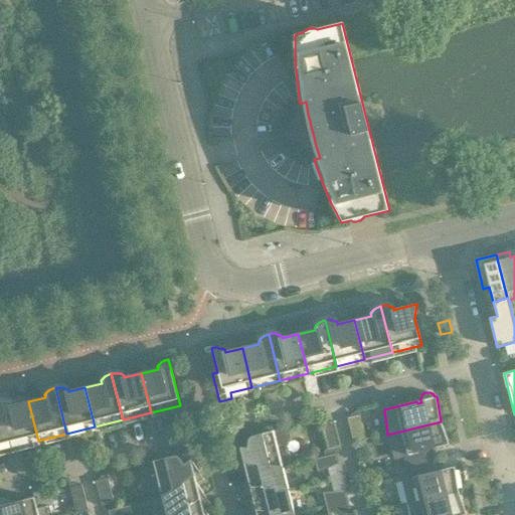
[(2,401),(0,400),(0,406),(10,448),(38,441),(28,401),(12,405),(11,403),(9,402),(7,401),(5,401),(2,401)]
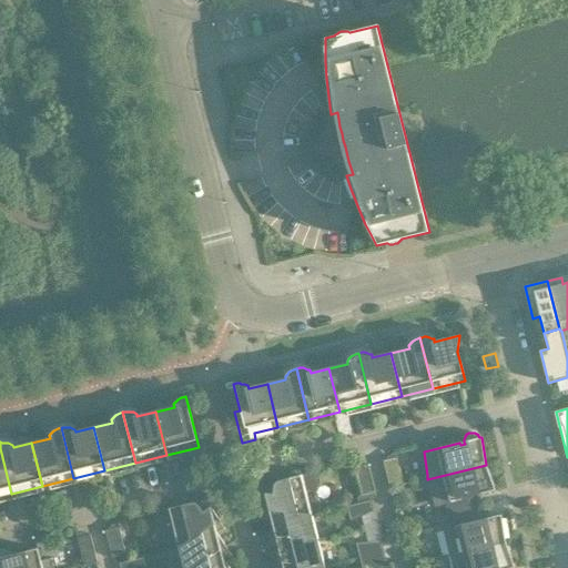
[(0,496),(11,494),(0,448),(0,496)]
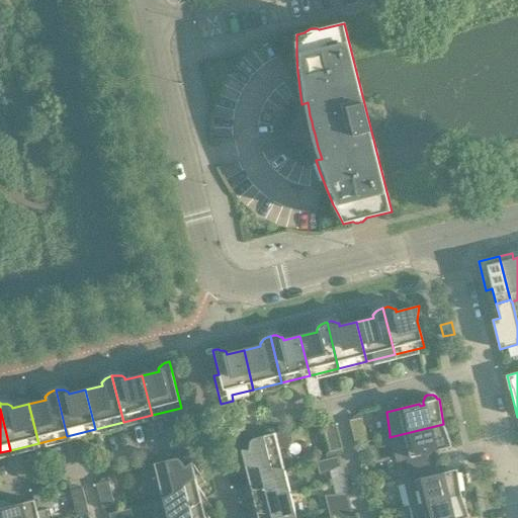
[(361,418),(349,421),(355,445),(367,442),(361,418)]
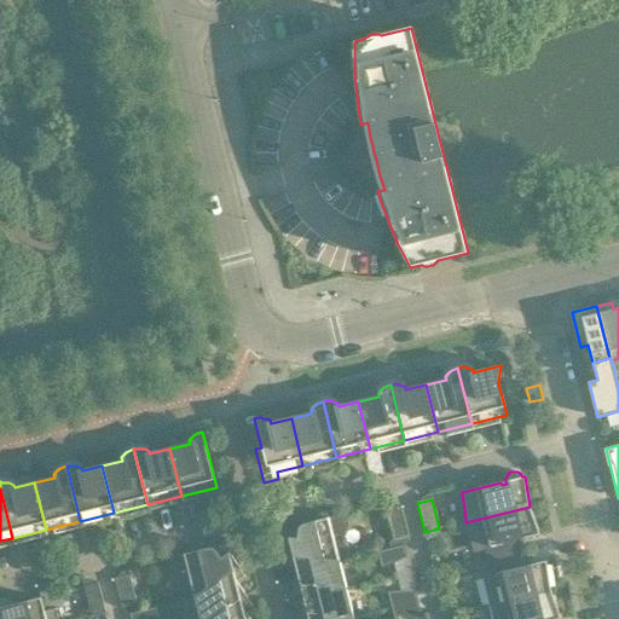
[(408,537),(400,507),(386,510),(393,541),(408,537)]
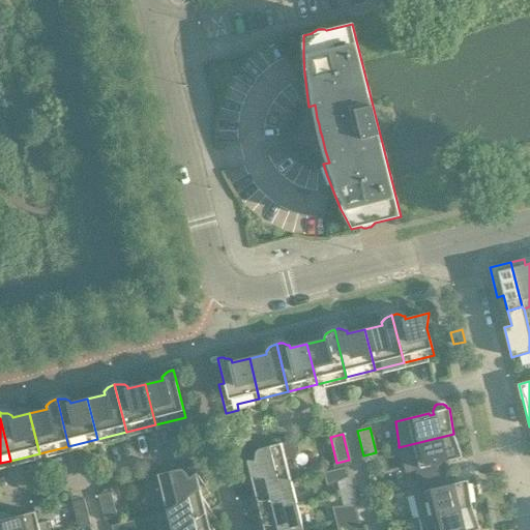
[(462,458),(453,434),(399,447),(406,474),(415,472),(417,480),(444,474),(441,461),(445,460),(446,462),(462,458)]
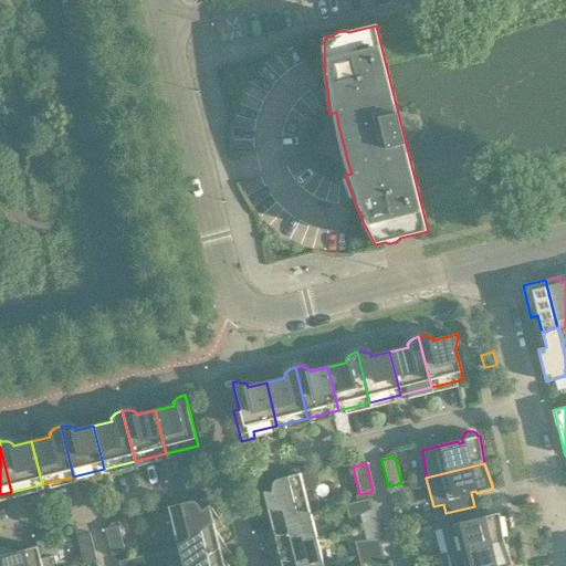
[(310,513),(305,492),(314,490),(318,482),(316,470),(278,479),(276,480),(275,480),(274,481),(273,482),(273,483),(272,484),(271,492),(263,492),(261,507),(310,513)]
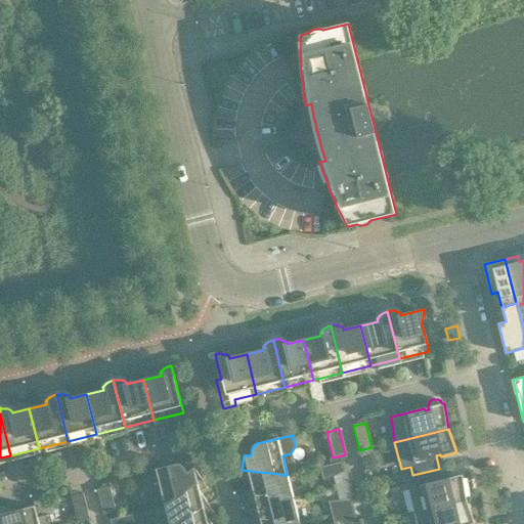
[(156,469),(164,505),(202,480),(193,468),(187,472),(182,466),(181,465),(179,464),(177,464),(156,469)]
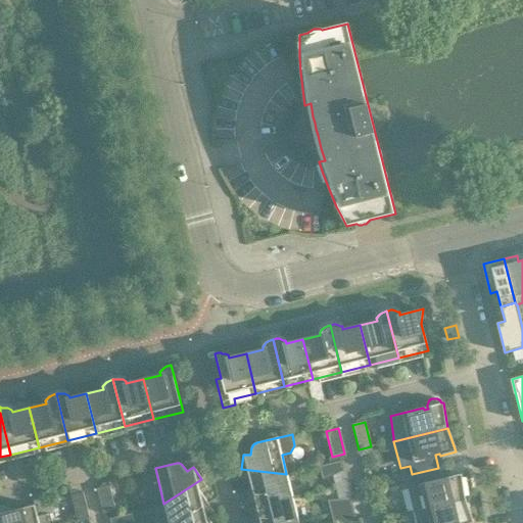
[(465,498),(461,474),(445,478),(446,480),(441,481),(438,468),(412,474),(415,486),(407,488),(413,512),(465,498)]
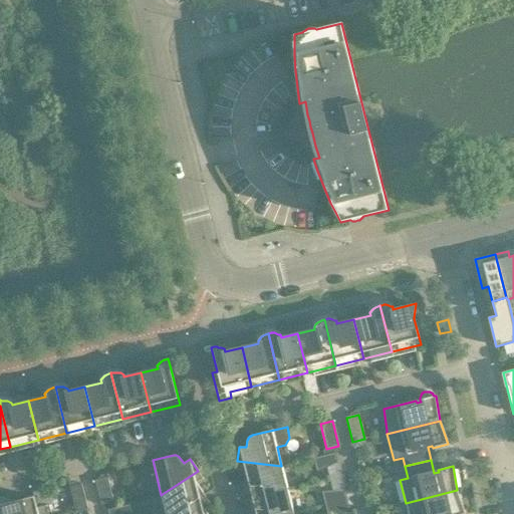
[(281,466),(237,461),(236,471),(245,470),(243,485),(287,489),(281,466)]
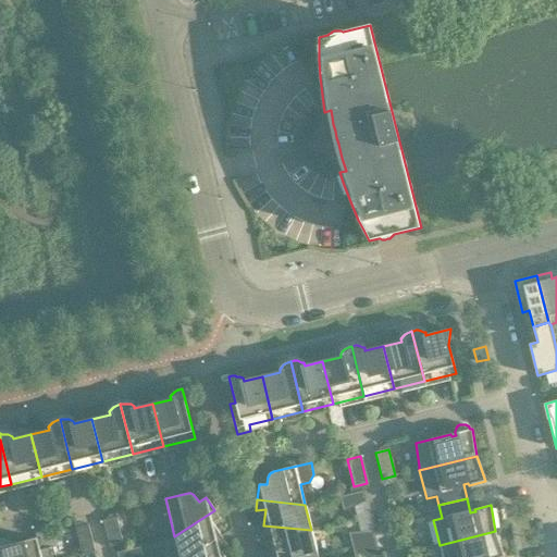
[(354,506),(357,519),(372,515),(371,511),(370,508),(368,504),(367,500),(354,506)]
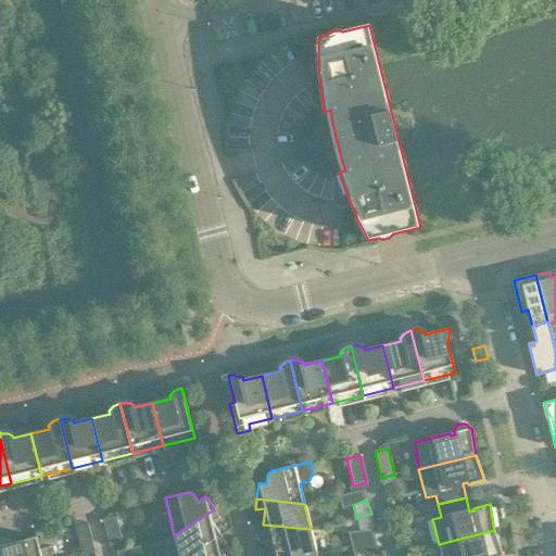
[(214,509),(174,535),(179,555),(188,555),(220,534),(212,522),(219,518),(214,509)]
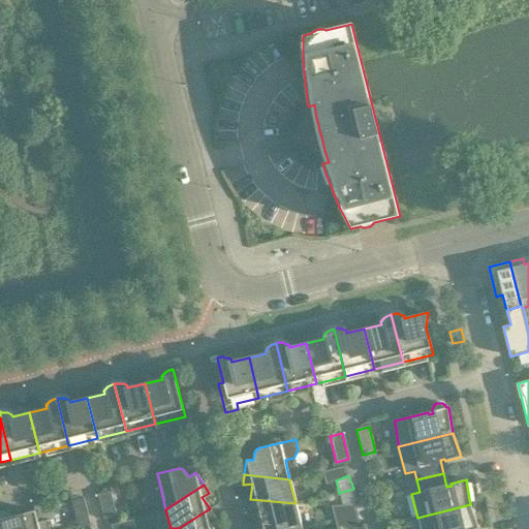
[(353,489),(339,493),(342,505),(355,504),(355,501),(355,497),(354,493),(353,489)]
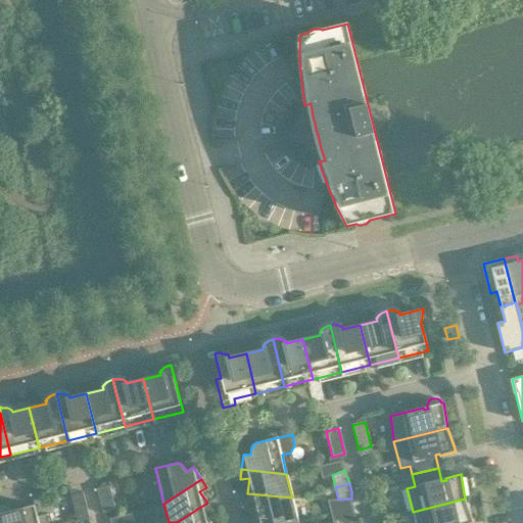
[(109,485),(97,488),(103,514),(115,511),(109,485)]
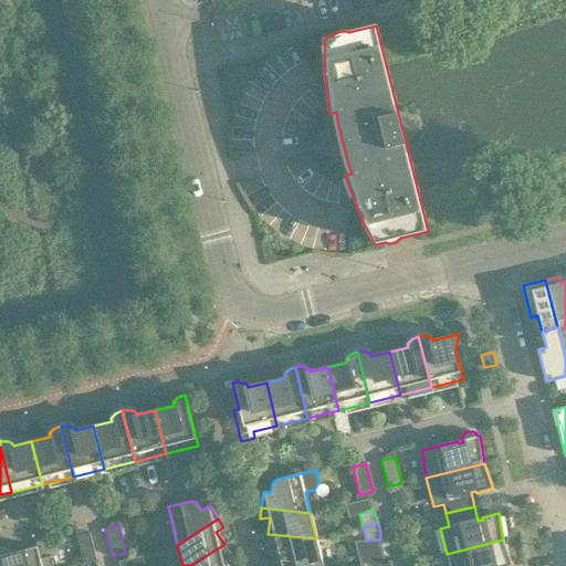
[(96,559),(90,533),(76,536),(83,564),(96,559)]
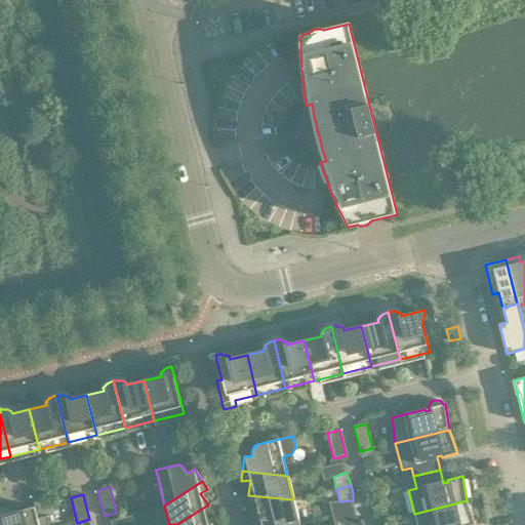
[(293,499),(248,495),(247,505),(256,505),(254,520),(299,524),(293,499)]
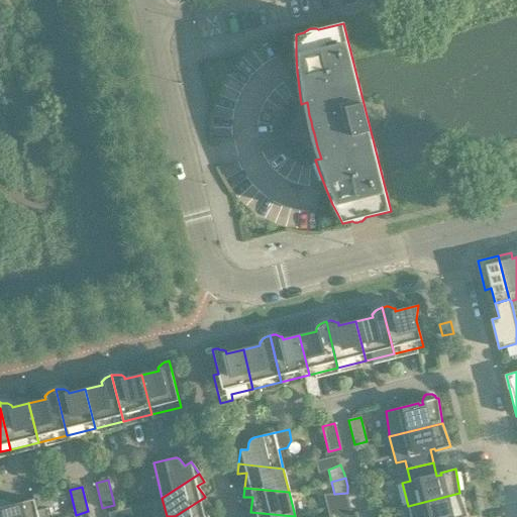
[(467,516),(468,516),(459,493),(408,506),(410,516),(467,516)]
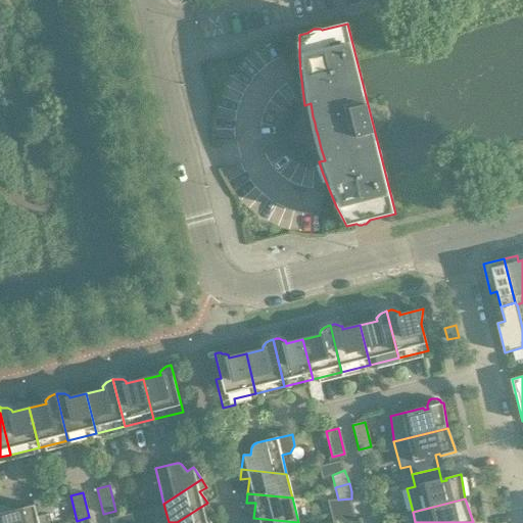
[(207,503),(177,522),(210,522),(205,515),(212,512),(207,503)]
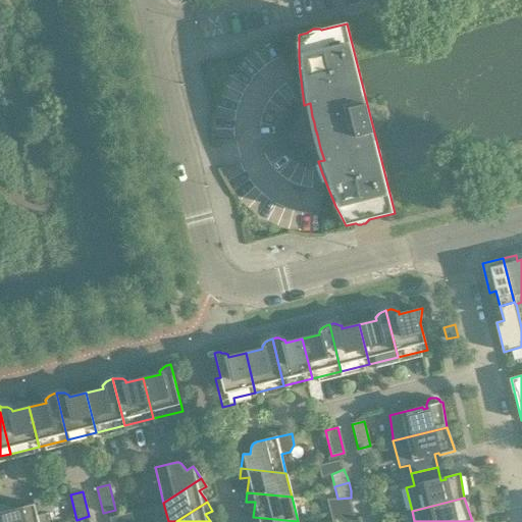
[(49,521),(47,513),(37,516),(34,504),(16,509),(16,511),(12,512),(11,510),(8,511),(7,509),(6,508),(5,507),(4,506),(1,506),(0,506),(0,521),(49,521)]
